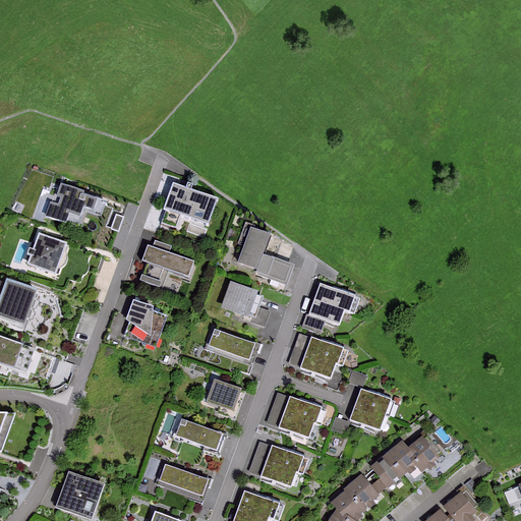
[(85,192),(61,184),(56,197),(61,198),(58,206),(51,203),(46,217),(66,224),(70,214),(80,218),(84,208),(94,211),(98,199),(84,194),(85,192)]
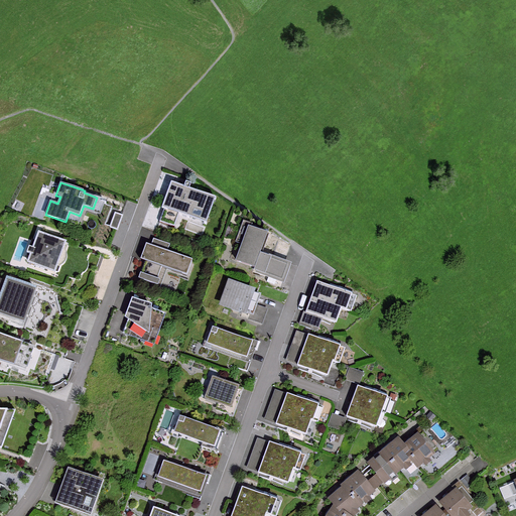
[(176,182),(168,208),(215,223),(224,198),(176,182)]
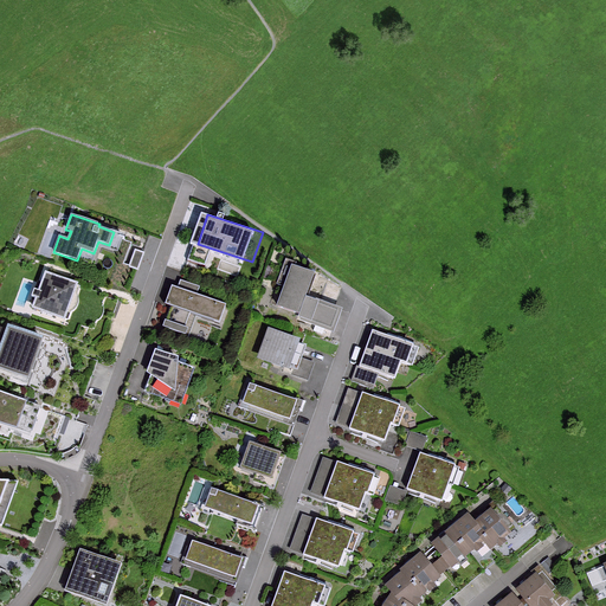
[(278,285),(284,288),(291,266),(285,264),(278,285)]
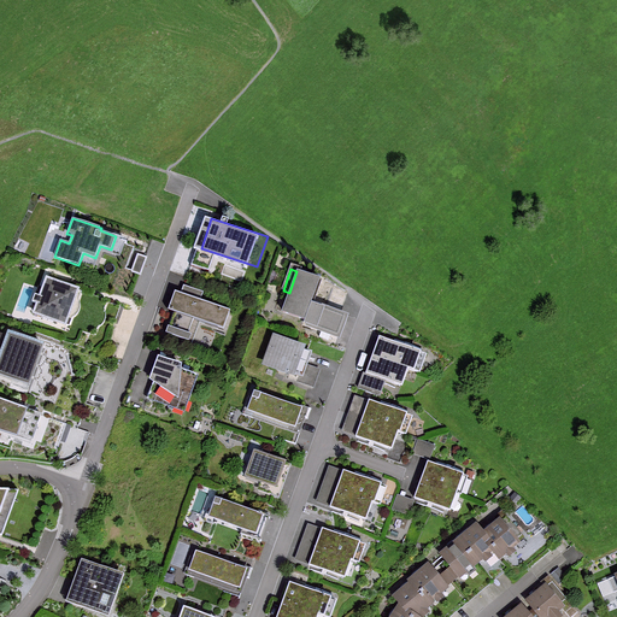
[(333,281),(305,271),(291,311),(318,321),(333,281)]
